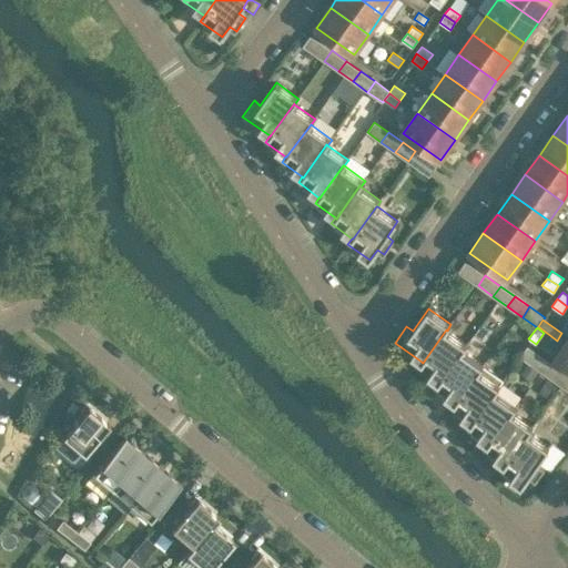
[(422,362),(417,367),(438,383),(463,351),(467,345),(447,331),(446,330),(423,363),(422,362)]
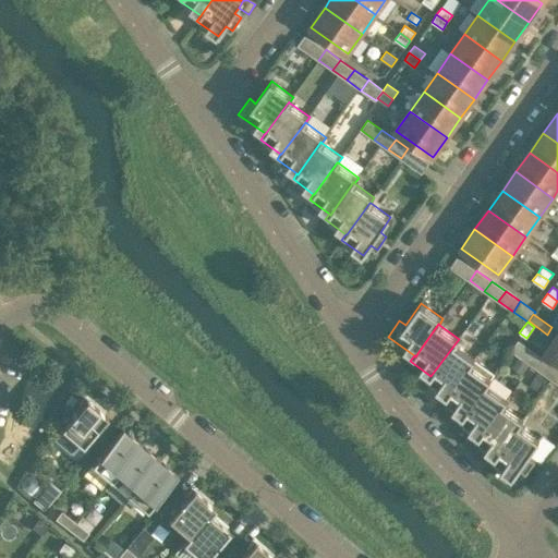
[(557,332),(545,351),(557,360),(557,332)]
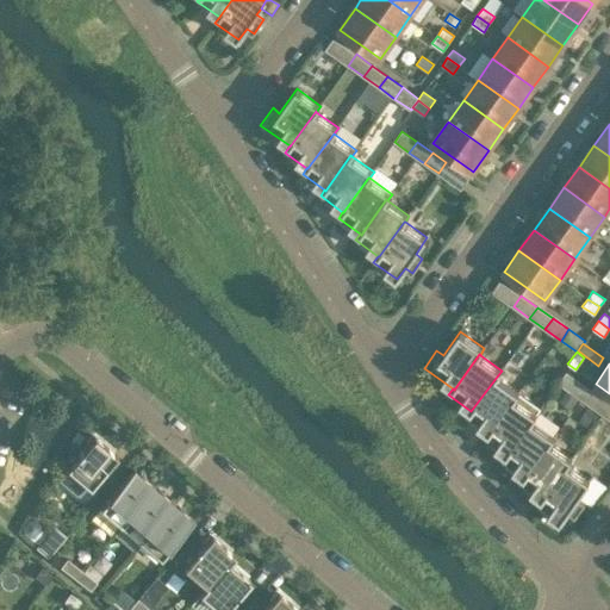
[(559,384),(574,394),(583,384),(567,373),(559,384)]
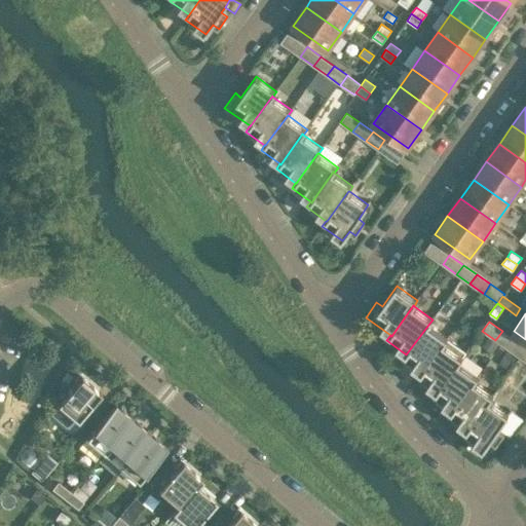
[(406,354),(402,360),(421,373),(444,343),(448,338),(428,325),(406,354)]
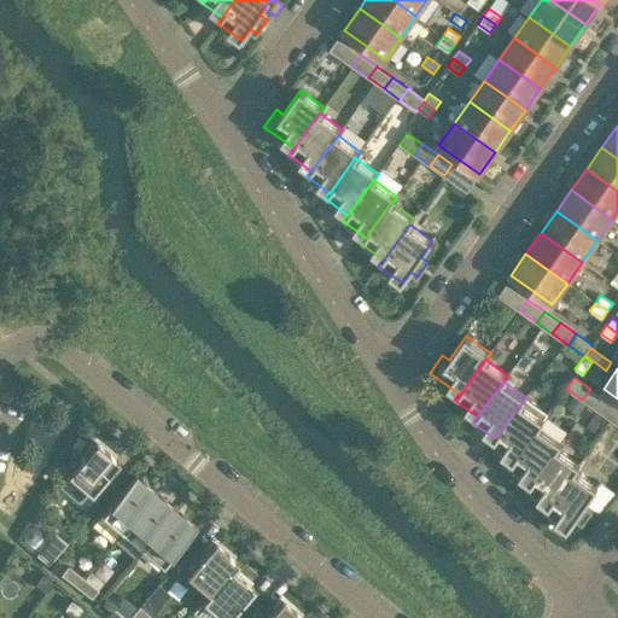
[(598,410),(605,400),(590,389),(582,400),(598,410)]
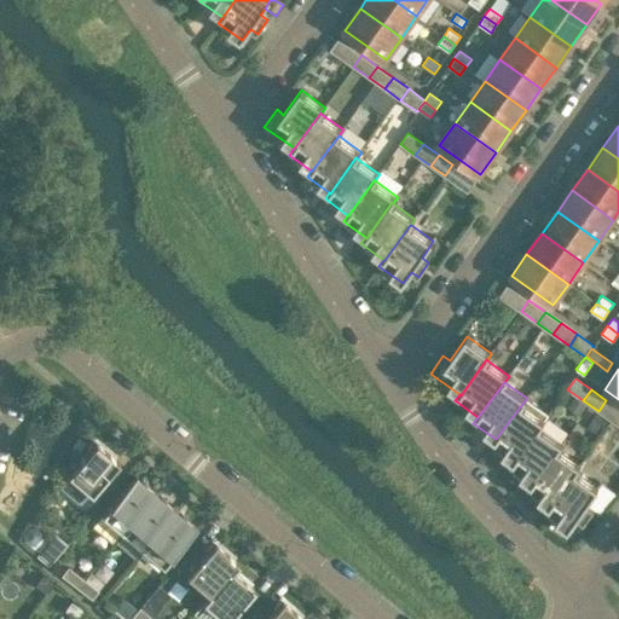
[(496,439),(491,445),(513,461),(514,462),(539,427),(541,427),(545,421),(549,414),(527,398),(522,404),(496,439)]
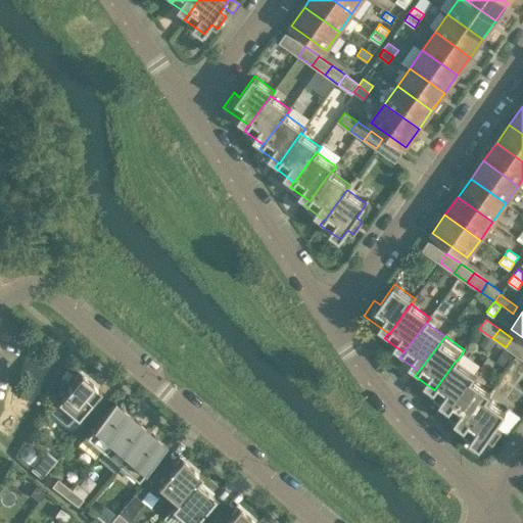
[(485,336),(480,345),(490,352),(496,343),(485,336)]
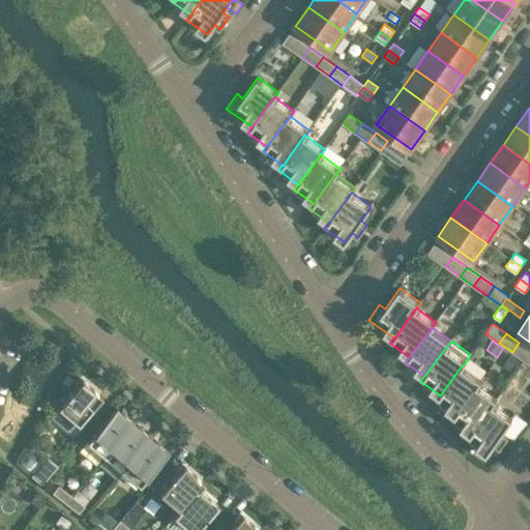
[(529,352),(529,350),(519,343),(512,352),(524,360),(529,352)]
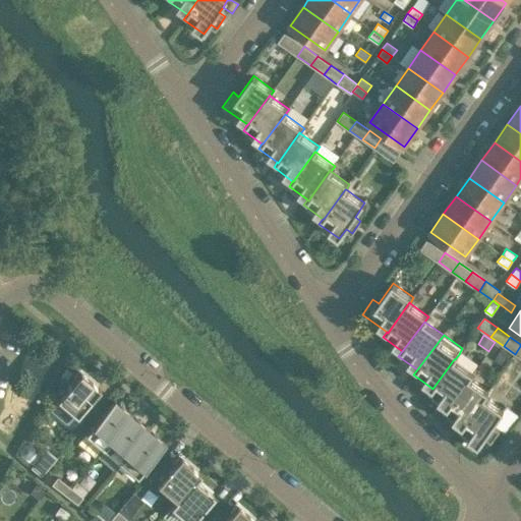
[(500,350),(495,358),(504,364),(510,355),(500,350)]
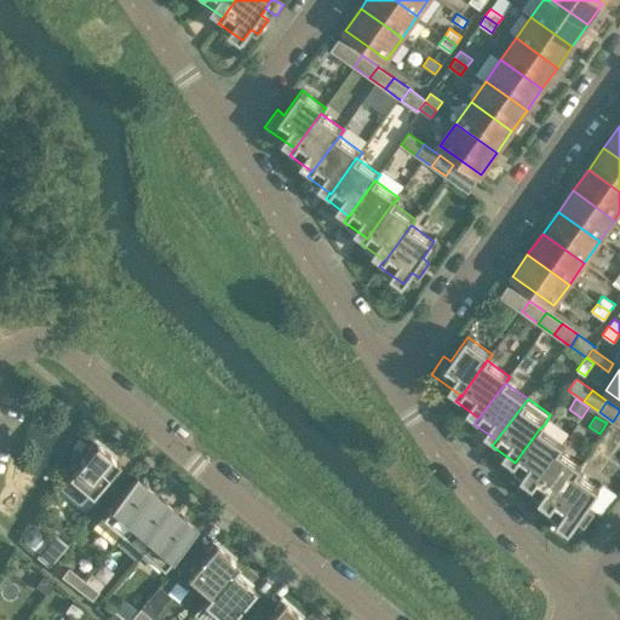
[(514,461),(510,469),(532,484),(533,484),(558,449),(560,449),(563,443),(541,428),(540,428),(515,463),(514,461)]
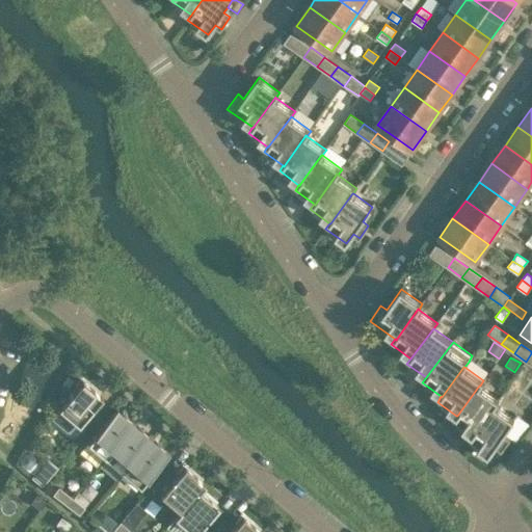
[(456,416),(452,421),(472,434),(473,435),(495,405),(499,400),(498,399),(508,386),(489,372),(483,380),(480,386),(479,386),(457,416),(456,416)]
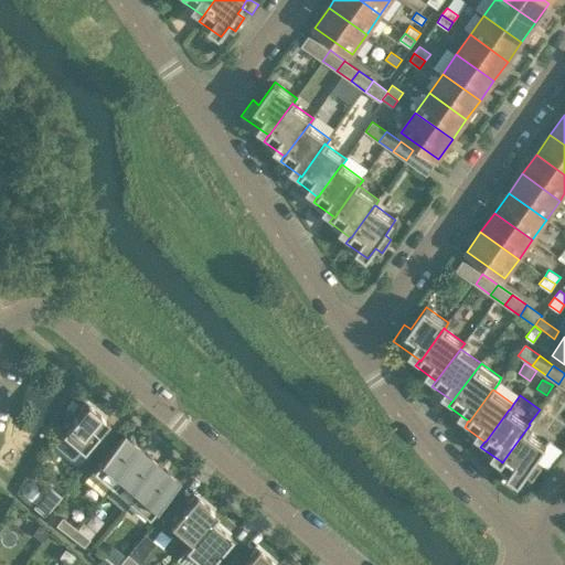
[(64,434),(54,445),(73,461),(83,450),(108,420),(86,402),(61,432),(64,434)]
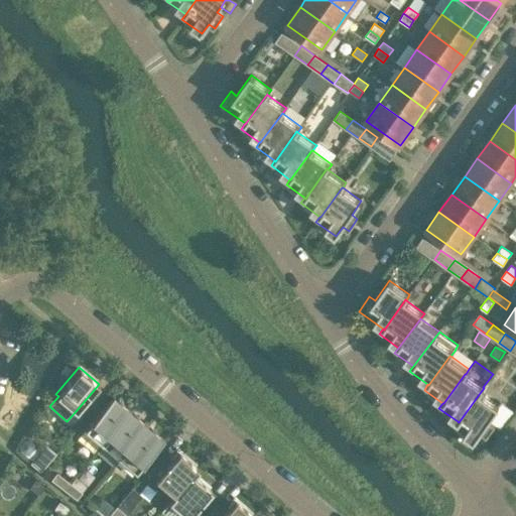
[(458,421),(454,427),(474,441),(481,432),(487,436),(495,424),(489,420),(499,406),(498,405),(501,402),(507,394),(489,381),(484,388),(480,393),(459,422),(458,421)]
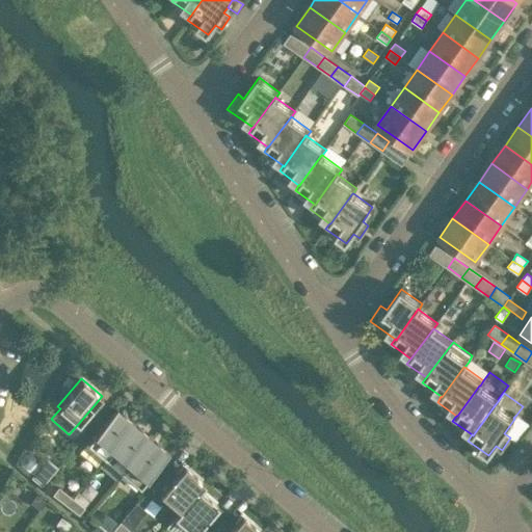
[(87,443),(104,457),(134,423),(123,414),(121,415),(116,410),(117,409),(116,408),(87,443)]
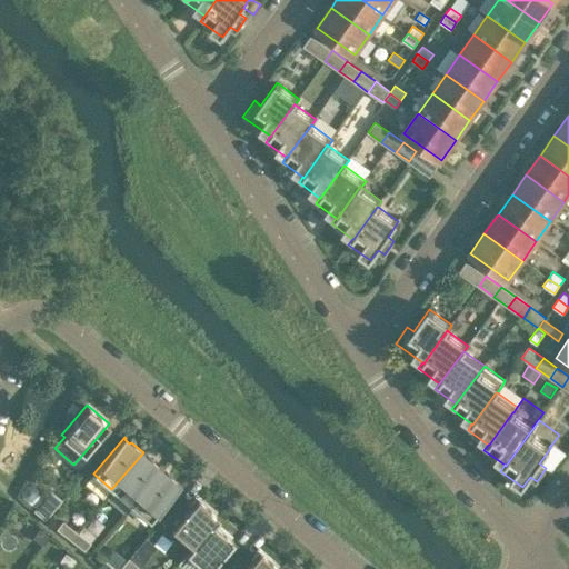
[(567,453),(552,443),(549,447),(550,448),(539,463),(546,468),(553,473),(567,453)]
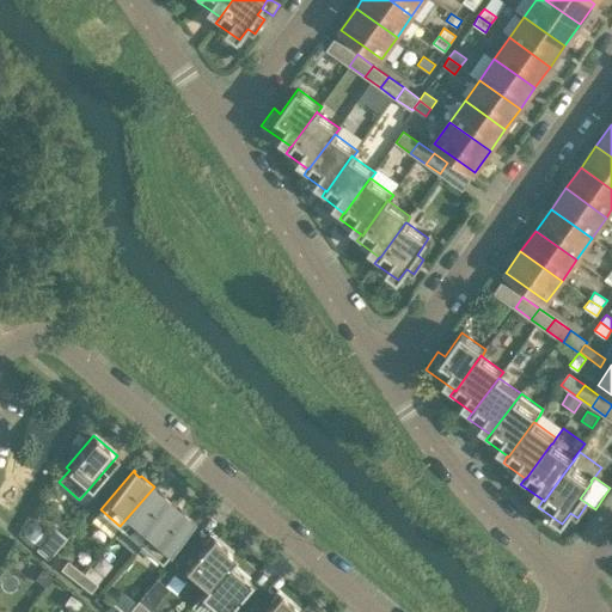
[(155,488),(154,487),(120,526),(140,544),(175,503),(160,493),(159,494),(153,489),(155,488)]
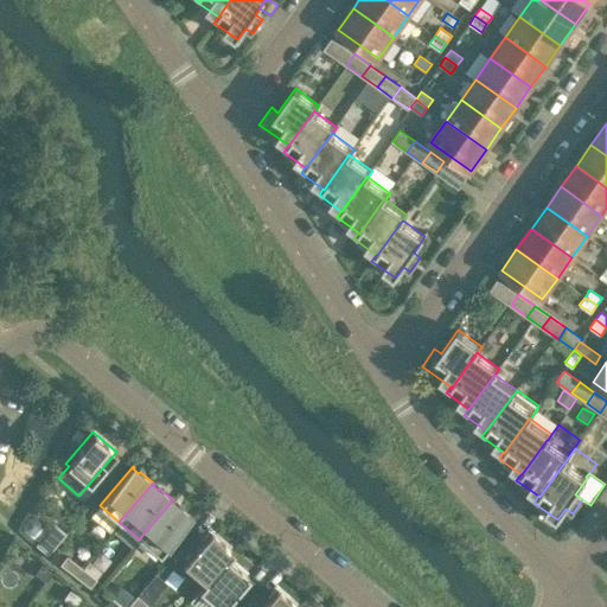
[(173,499),(139,540),(159,556),(193,517),(178,505),(177,506),(172,502),(173,500),(173,499)]
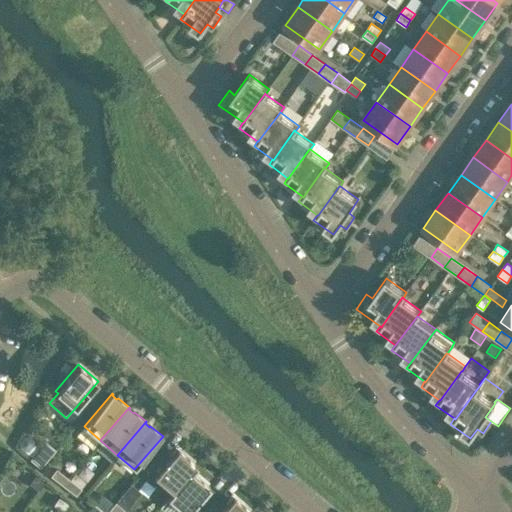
[(21,452),(24,452),(31,458),(38,449),(32,444),(32,439),(28,436),(22,436),(18,442),(17,448),(21,452)]
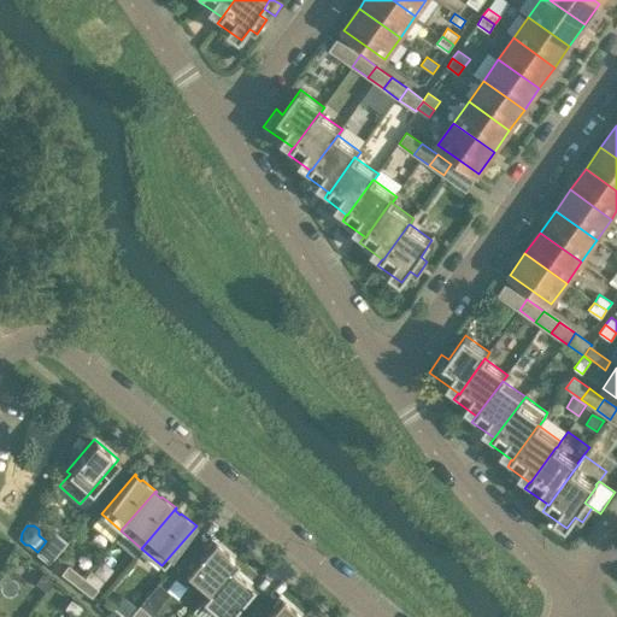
[(37,552),(36,553),(48,564),(66,541),(54,532),(46,541),(37,552)]
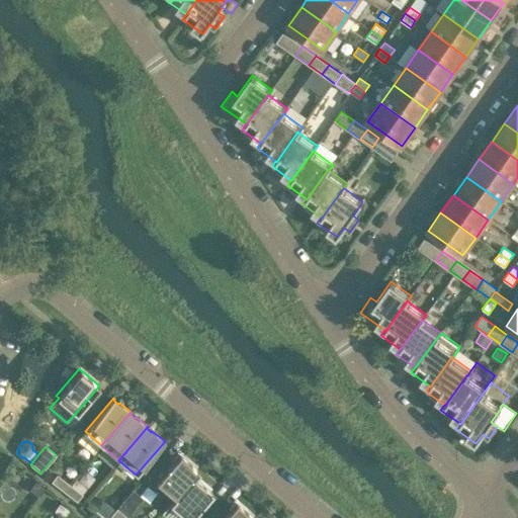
[(179,453),(156,481),(174,496),(175,497),(193,476),(193,477),(199,469),(179,453)]
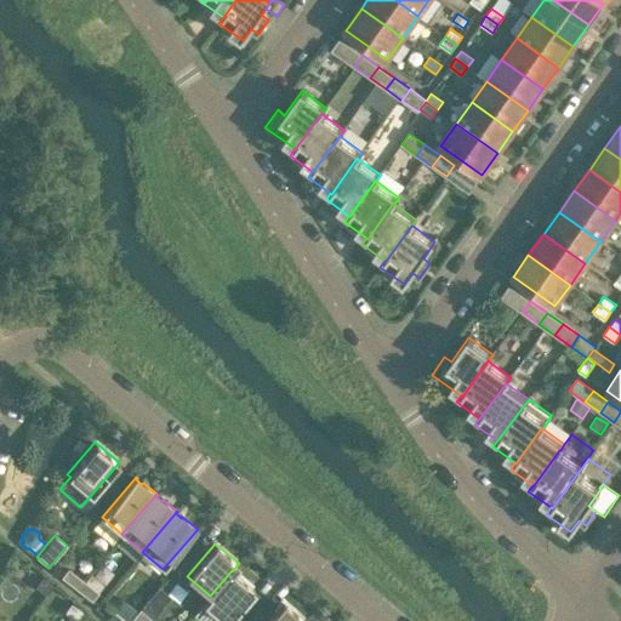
[(68,569),(61,577),(77,588),(83,580),(68,569)]
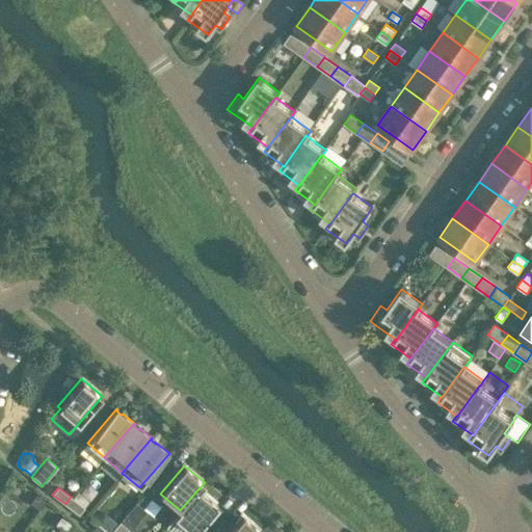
[(170,519),(167,523),(178,531),(191,531),(192,531),(191,531),(194,531),(218,505),(198,489),(198,488),(180,510),(179,509),(170,519)]
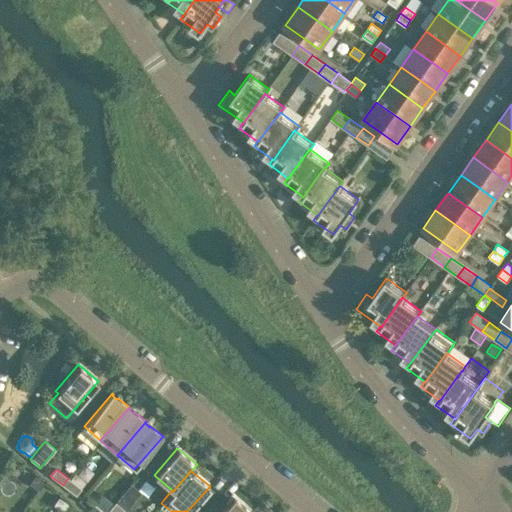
[(68,478),(63,485),(75,495),(81,488),(85,482),(73,472),(68,478)]
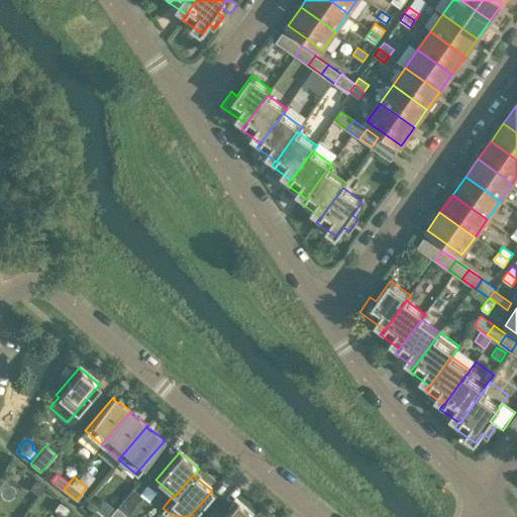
[(44,487),(34,480),(28,489),(38,496),(44,487)]
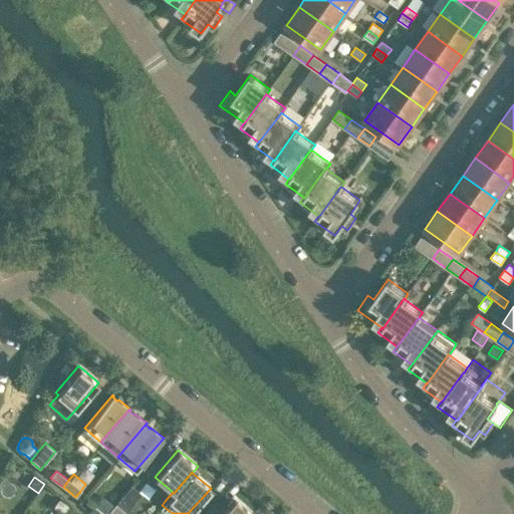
[(252,513),(234,498),(219,513),(252,513)]
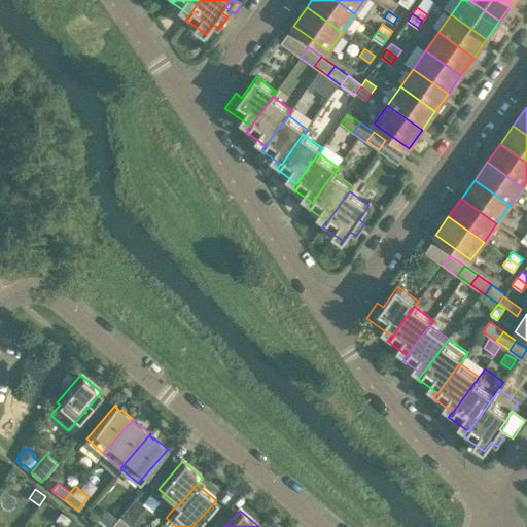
[(70,519),(60,512),(54,520),(64,526),(70,519)]
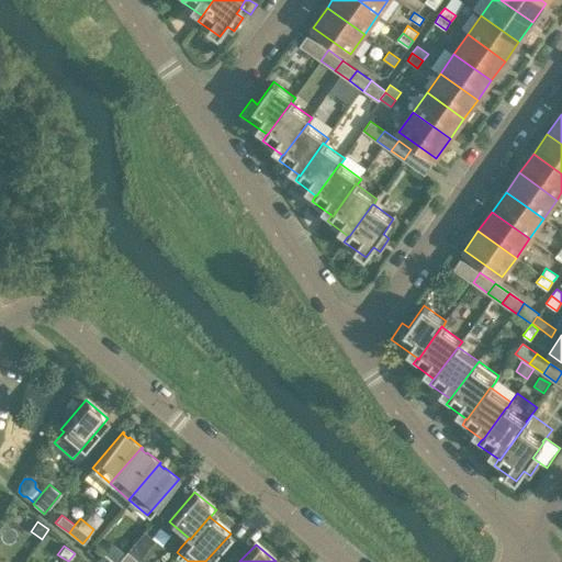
[(126,551),(116,561),(135,561),(137,560),(126,551)]
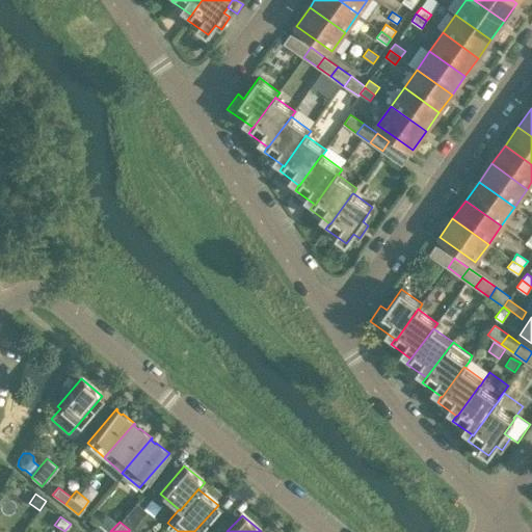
[(91,530),(94,531),(107,531),(98,523),(91,530)]
